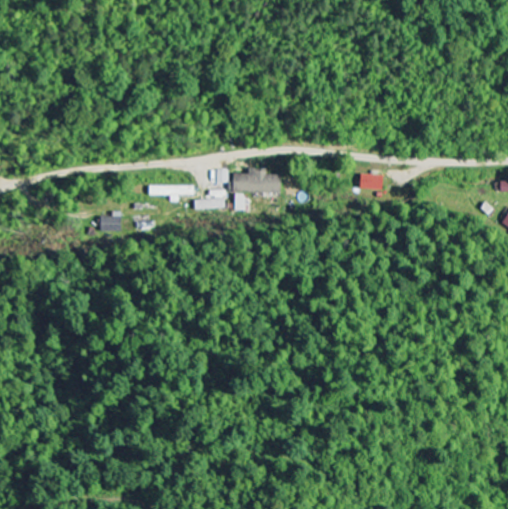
[(279,161),(266,156),(262,167),(274,172),(279,161)]
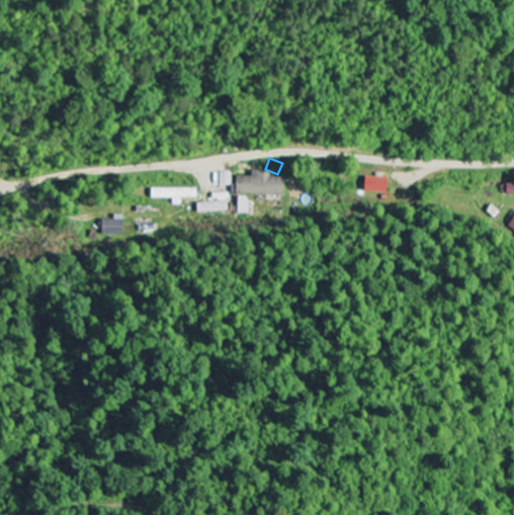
[(283,194),(284,176),(269,176),(269,170),(251,170),(251,175),(235,174),(235,193),(283,194)]
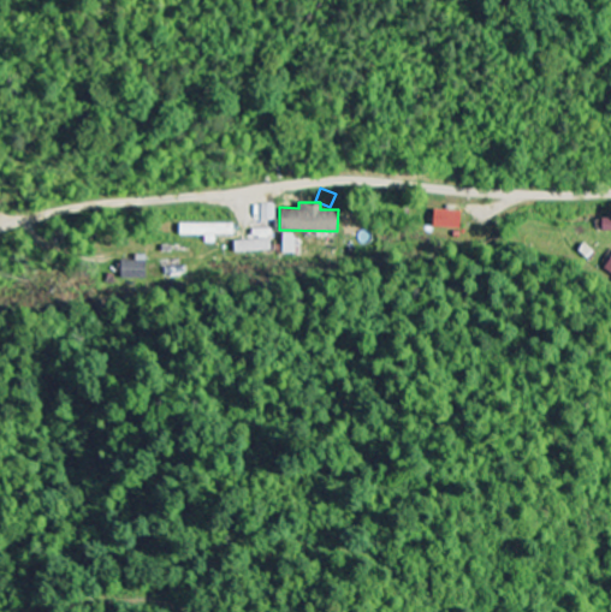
[(463,227),(464,209),(433,208),(433,226),(463,227)]
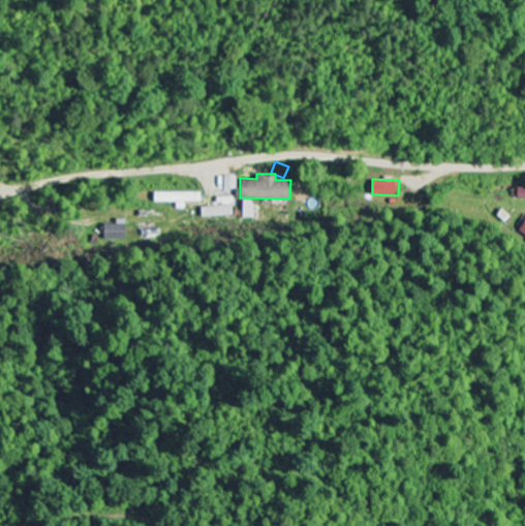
[(175,209),(185,209),(185,200),(203,202),(203,191),(153,190),(153,202),(175,202),(175,209)]
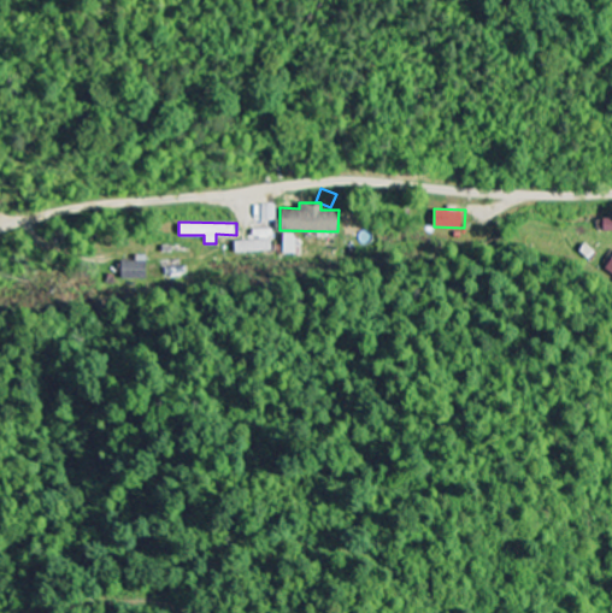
[(234,239),(234,251),(270,251),(270,239),(234,239)]
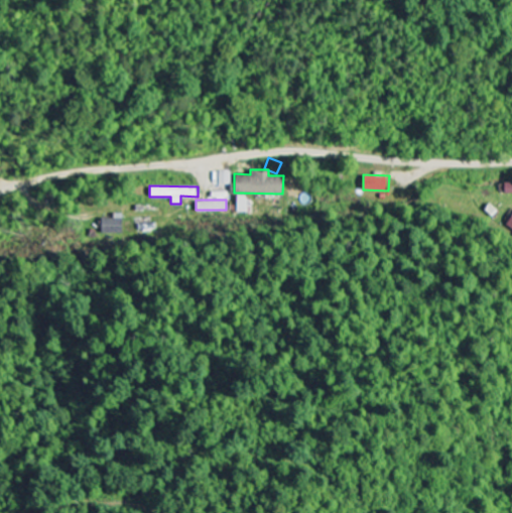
[(100,232),(123,233),(123,212),(112,212),(112,217),(101,217),(100,232)]
